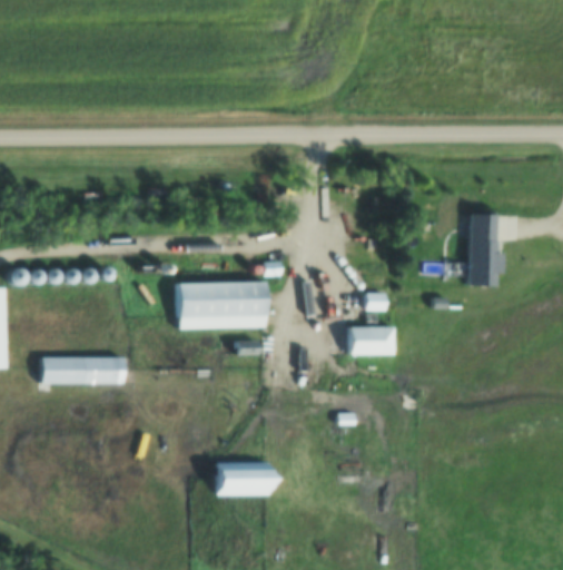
[(471,214),(468,286),(500,287),(501,254),(497,253),(499,241),(519,242),(519,216),(471,214)]
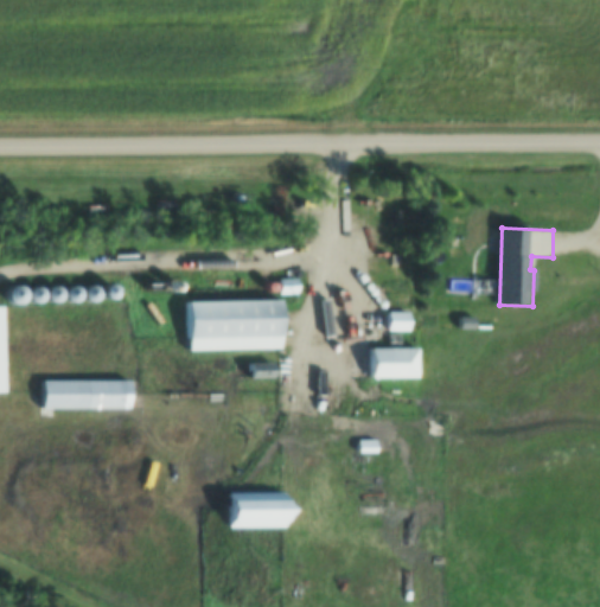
[(191,351),(285,350),(283,300),(191,301),(191,351)]
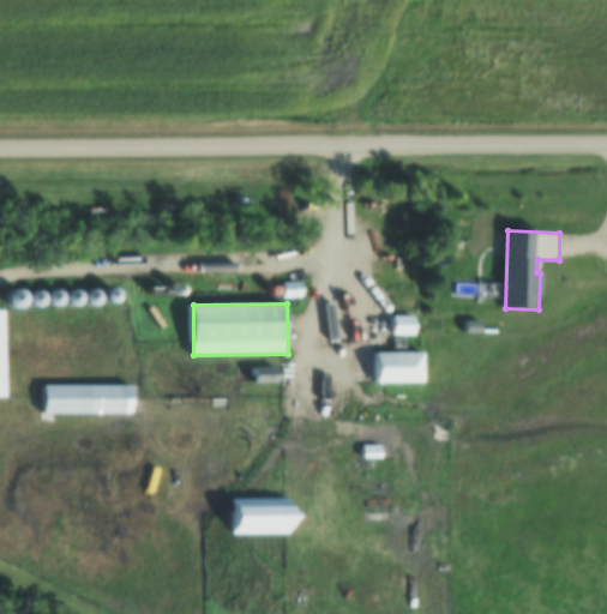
[(418,336),(418,317),(396,317),(396,336),(418,336)]
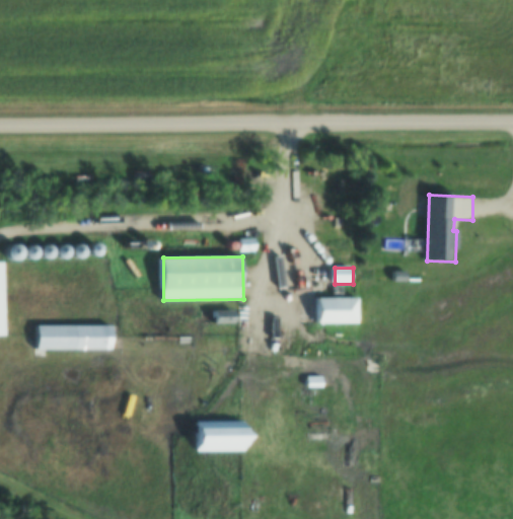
[(360,323),(360,297),(320,297),(320,323),(360,323)]
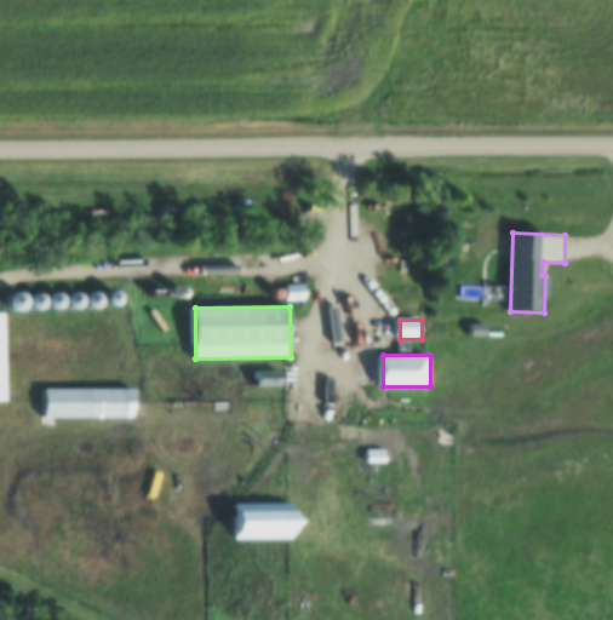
[(136,388),(46,388),(46,418),(136,418),(136,388)]
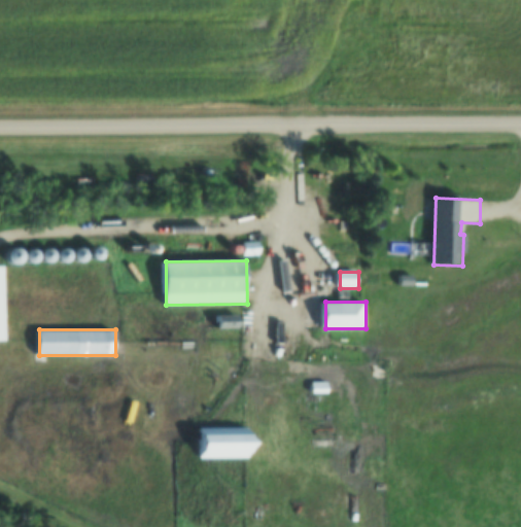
[(251,458),(251,427),(201,427),(201,458),(251,458)]
